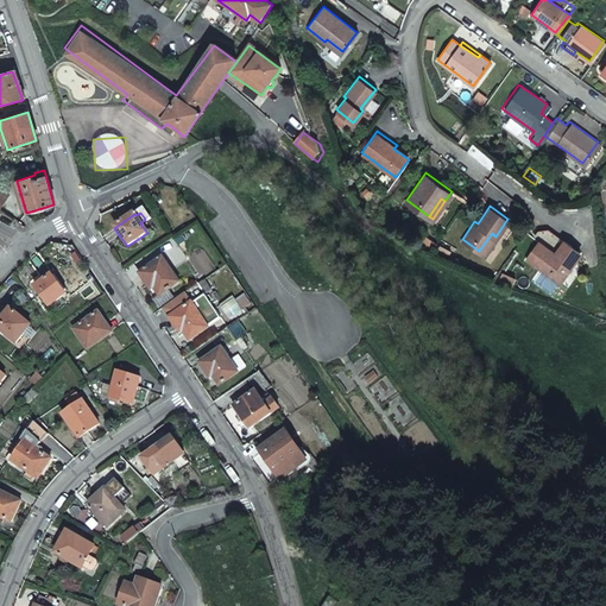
[(526,256),(556,277),(565,265),(567,267),(579,251),(579,246),(565,237),(563,237),(547,225),(537,227),(531,234),(537,239),(526,256)]
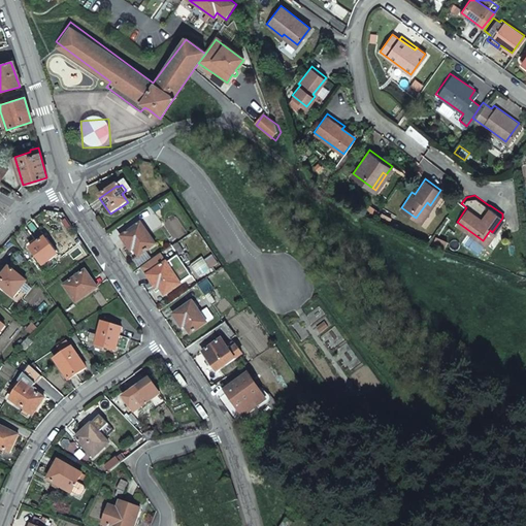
[(427,202),(416,218),(420,221),(430,205),(427,202)]
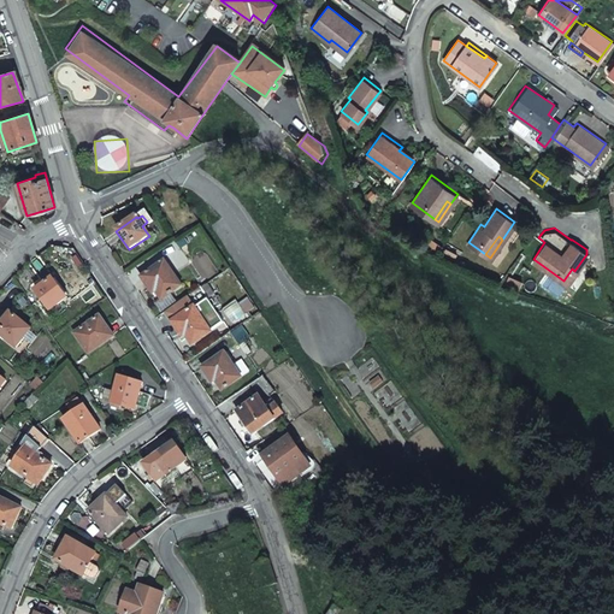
[(181,288),(164,263),(141,278),(149,291),(153,289),(161,301),(181,288)]
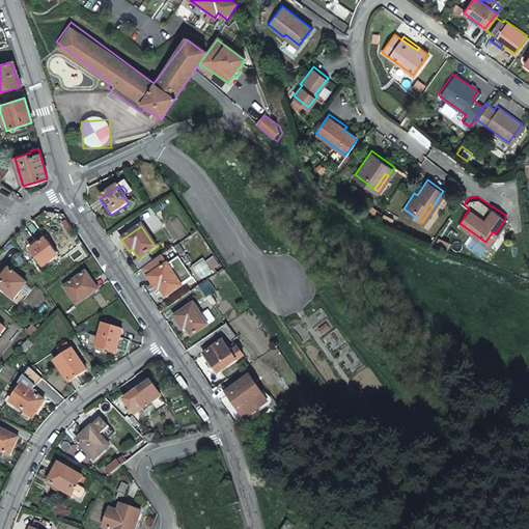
[(493,231),(485,242),(488,244),(495,233),(493,231)]
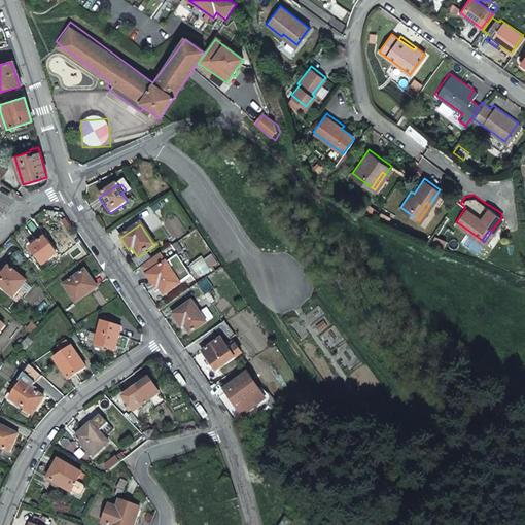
[(44,239),(30,249),(41,266),(56,255),(44,239)]
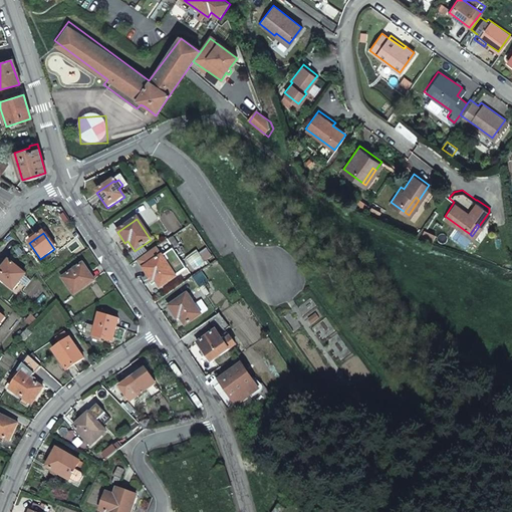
[(194,271),(203,265),(196,253),(186,258),(194,271)]
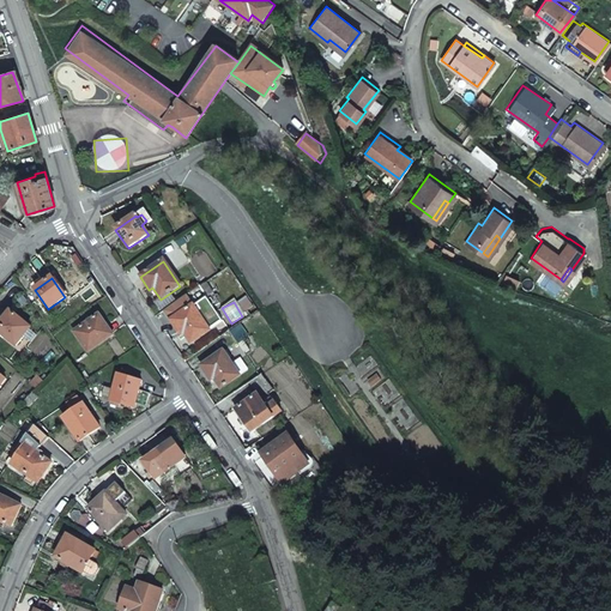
[(193,307),(170,322),(179,333),(180,331),(191,344),(210,331),(193,307)]
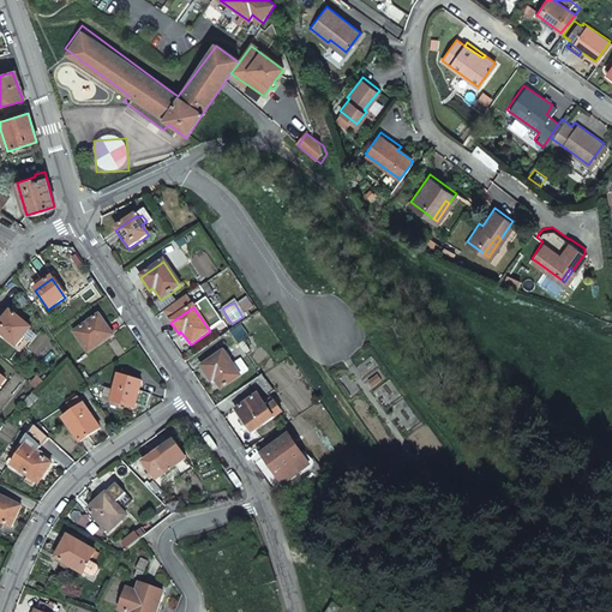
[(10,313),(0,325),(0,335),(15,348),(30,330),(10,313)]
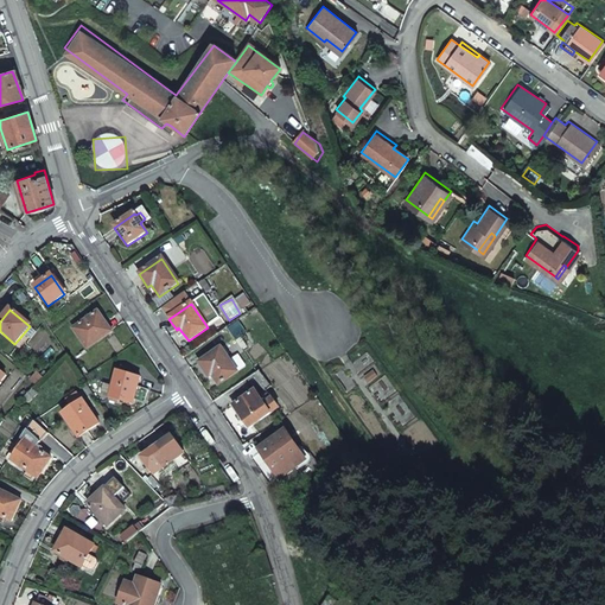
[(97,313),(72,330),(86,350),(110,333),(97,313)]
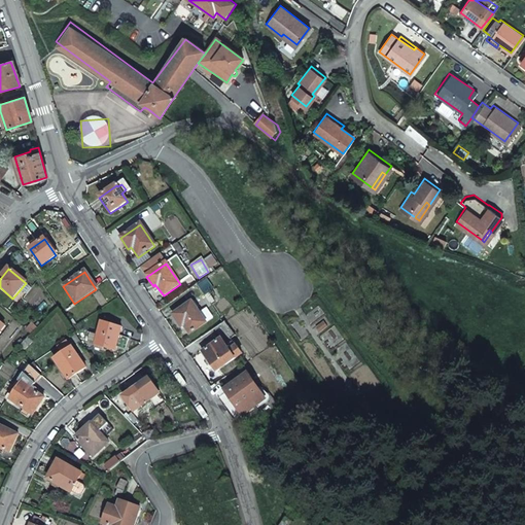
[(191,303),(172,315),(179,324),(181,323),(188,335),(212,319),(206,309),(199,314),(191,303)]
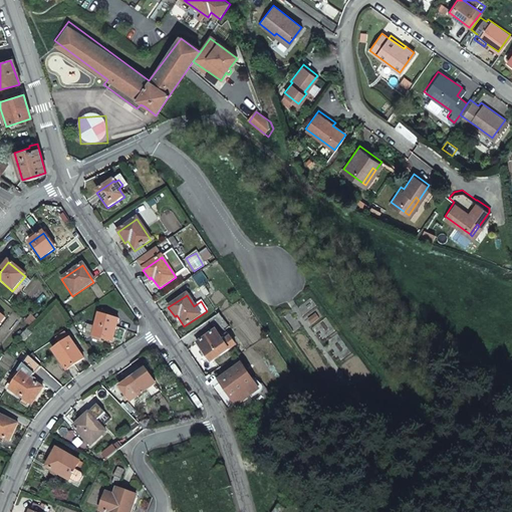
[(98,315),(92,338),(111,343),(113,339),(121,341),(124,331),(115,328),(118,321),(98,315)]
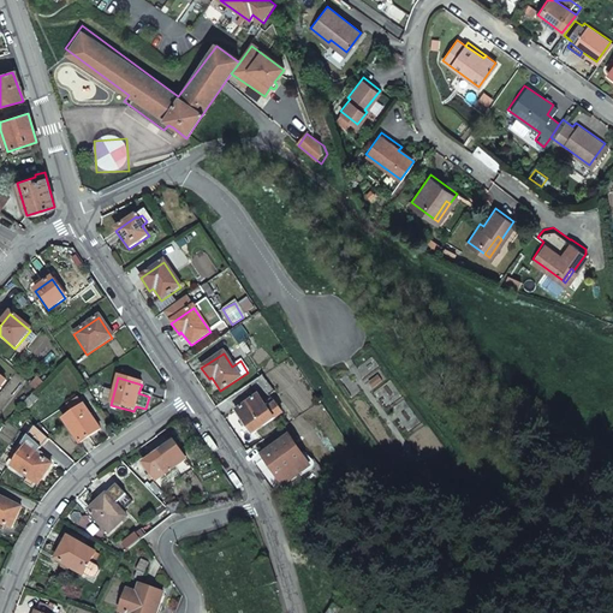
[(36,400),(33,397),(23,406),(28,410),(36,400)]
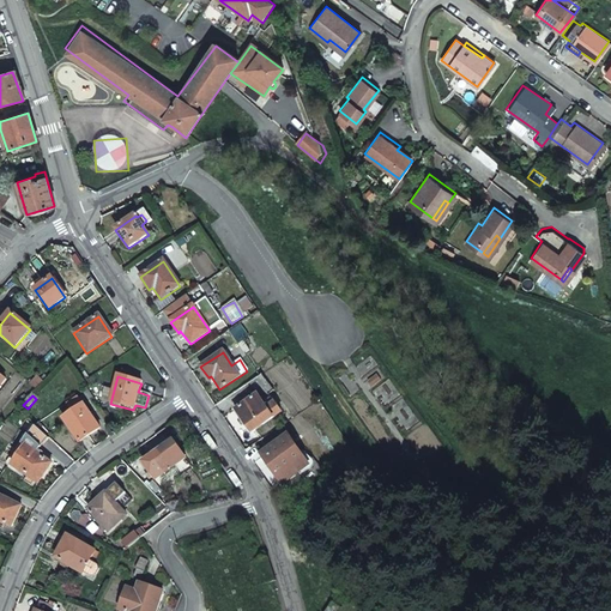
[(258,397),(235,411),(250,434),(282,413),(271,398),(262,404),(258,397)]
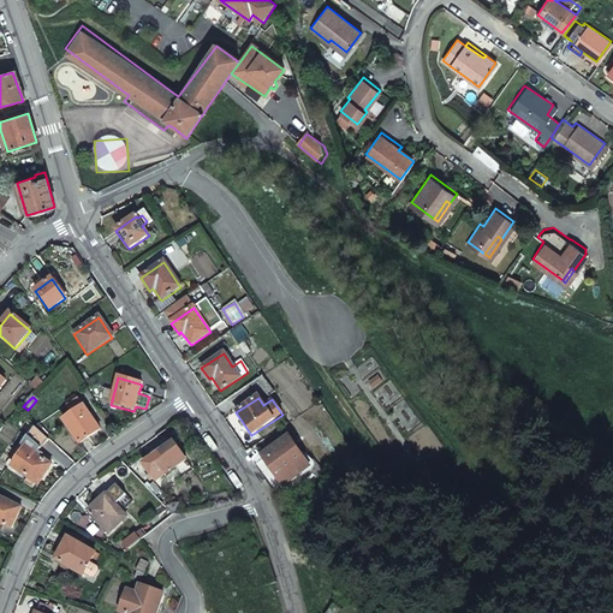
[(78,446),(100,430),(83,406),(81,409),(78,404),(71,410),(73,414),(63,421),(78,446)]
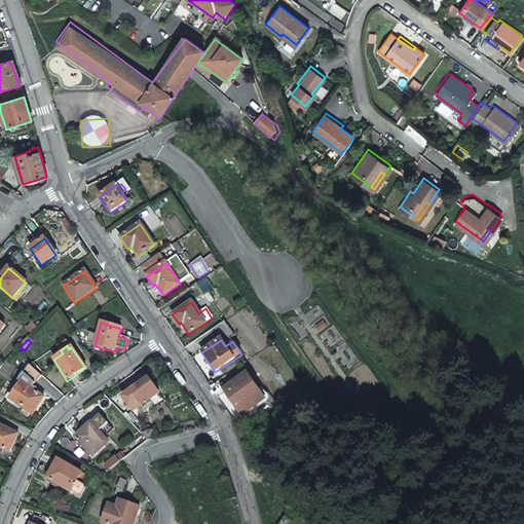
[(40,377),(29,366),(16,382),(21,384),(9,400),(31,415),(42,399),(29,389),(40,377)]
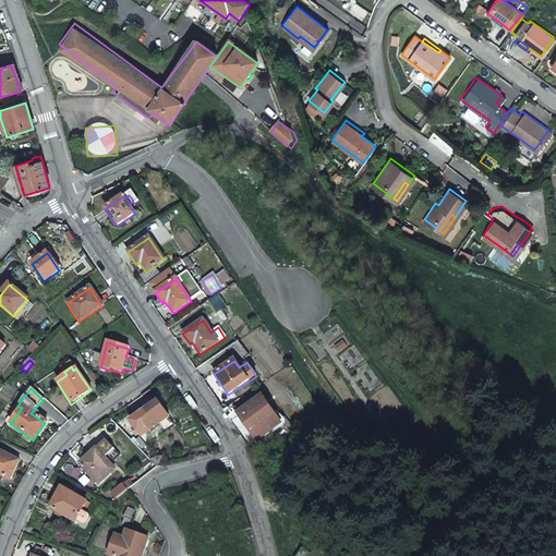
[(263,397),(238,414),(255,440),(265,435),(263,432),(279,420),(263,397)]
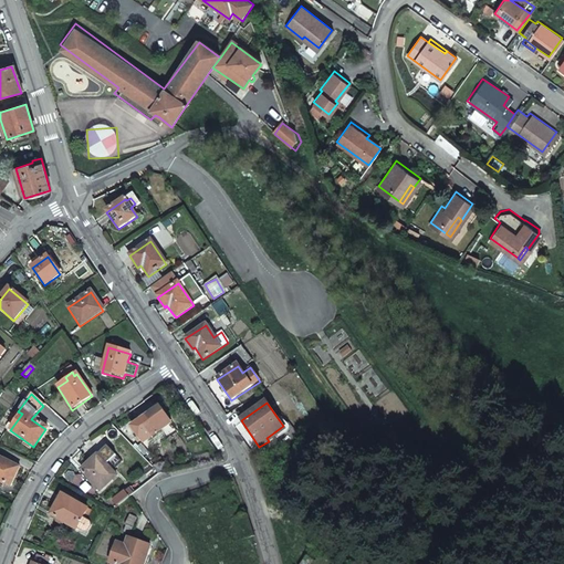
[(149,416),(132,427),(143,444),(160,431),(149,416)]
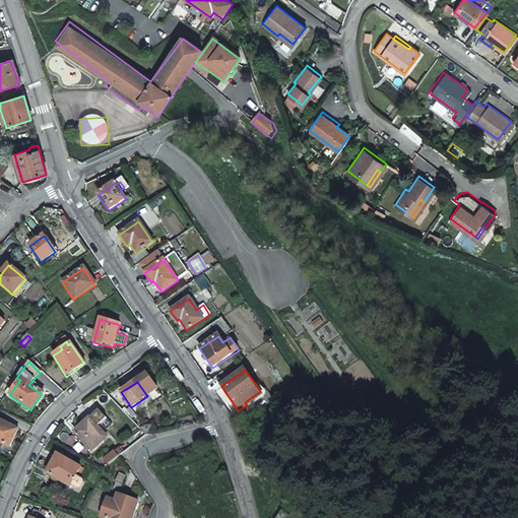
[(89,418),(74,433),(90,451),(106,438),(89,418)]
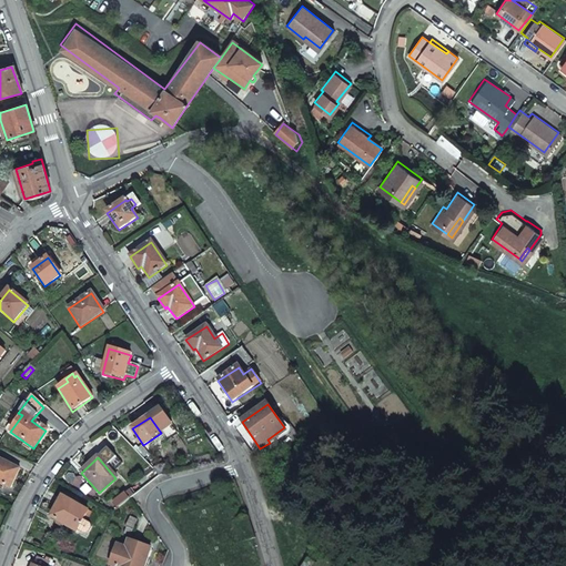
[(0,485),(9,491),(20,470),(0,460),(0,485)]
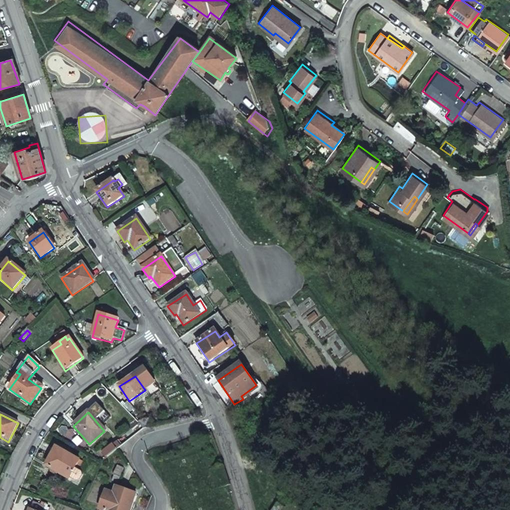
[(151,420),(138,425),(142,430),(153,427),(151,420)]
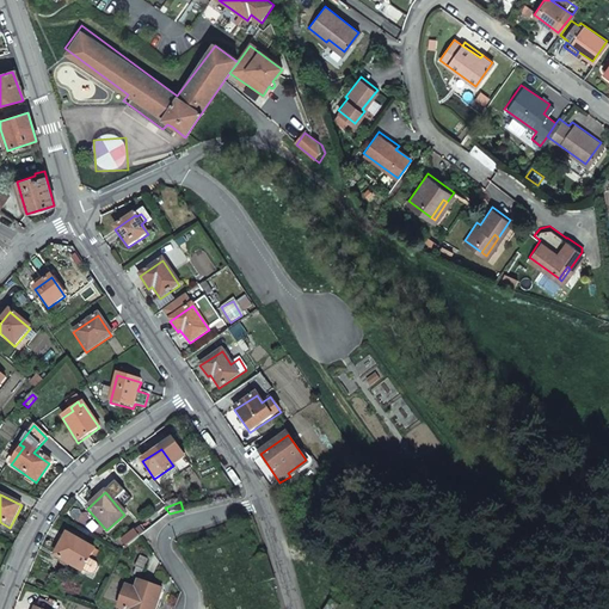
[(67,534),(54,555),(82,571),(82,570),(91,574),(94,573),(99,565),(98,561),(96,560),(99,552),(79,541),(82,536),(72,530),(69,535),(67,534)]
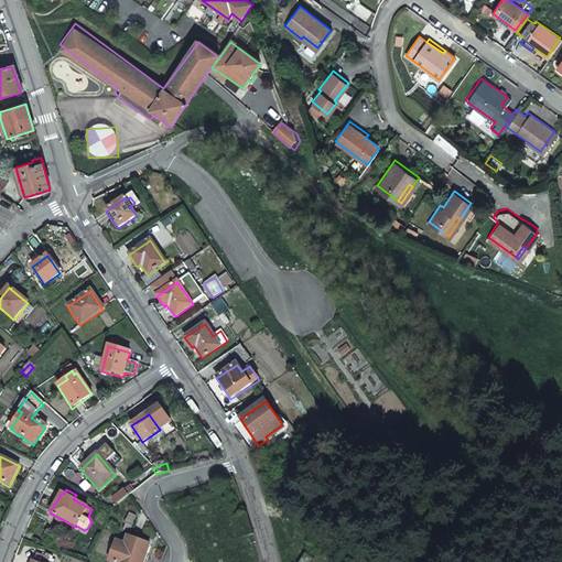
[(112,498),(117,505),(127,497),(122,492),(112,498)]
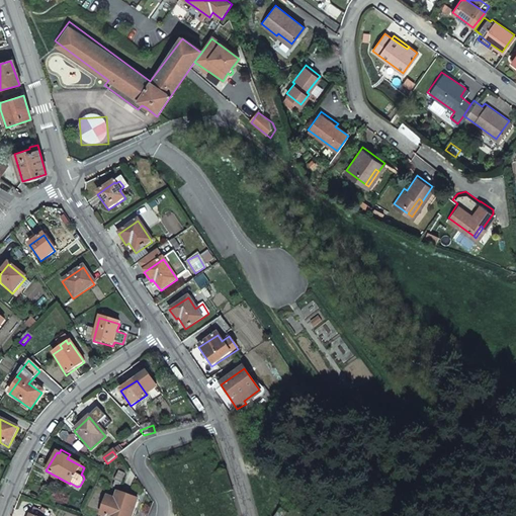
[(126,492),(130,475),(116,473),(113,490),(126,492)]
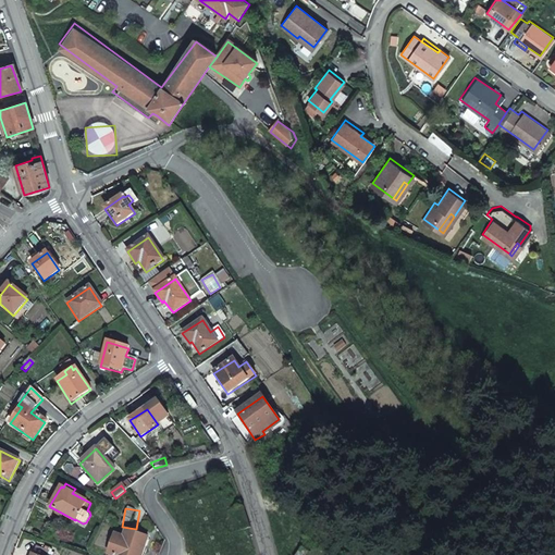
[(114,537),(108,554),(140,554),(147,539),(126,531),(123,540),(114,537)]
